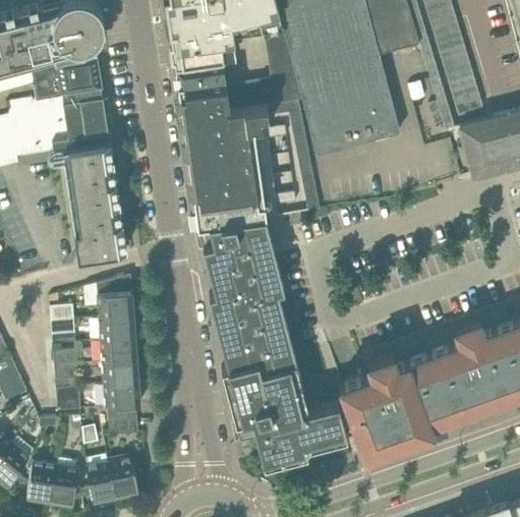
[(107,44),(101,7),(90,0),(56,0),(0,14),(0,70),(76,52),(76,53),(93,50),(92,48),(107,44)]
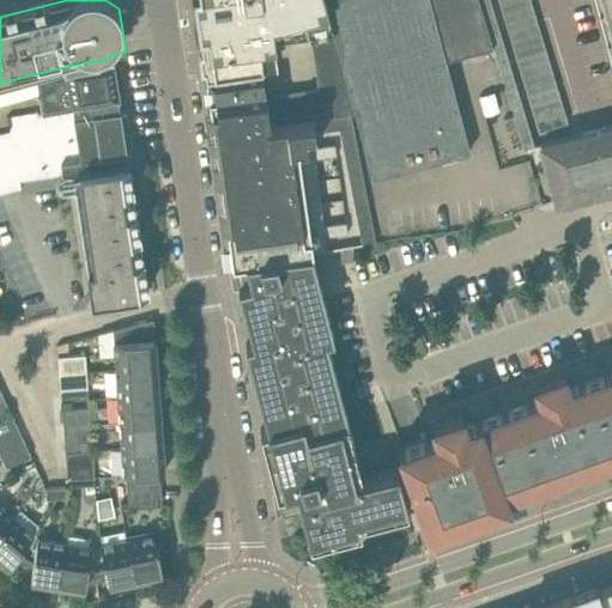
[(207,79),(262,72),(260,49),(340,37),(331,0),(203,0),(205,16),(199,17),(207,79)]
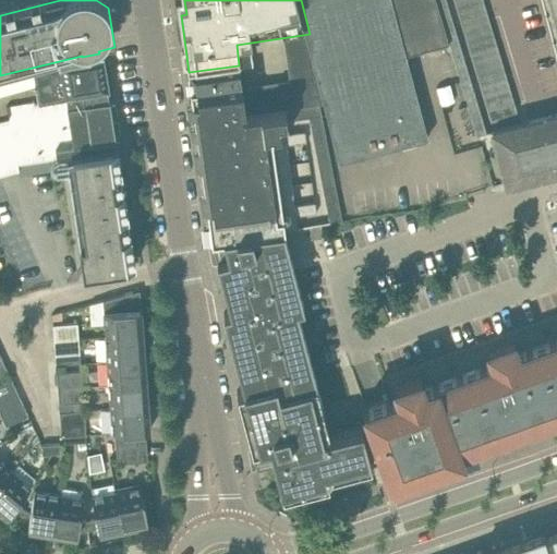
[(301,0),(310,34),(341,164),(427,142),(404,58),(450,46),(448,38),(445,29),(443,20),(439,11),(437,2),(436,0),(301,0)]
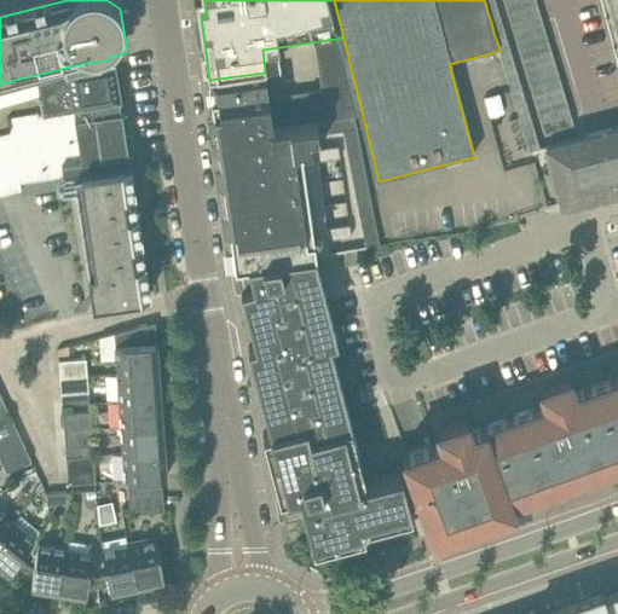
[(498,10),(495,0),(492,0),(485,3),(487,12),(498,10)]
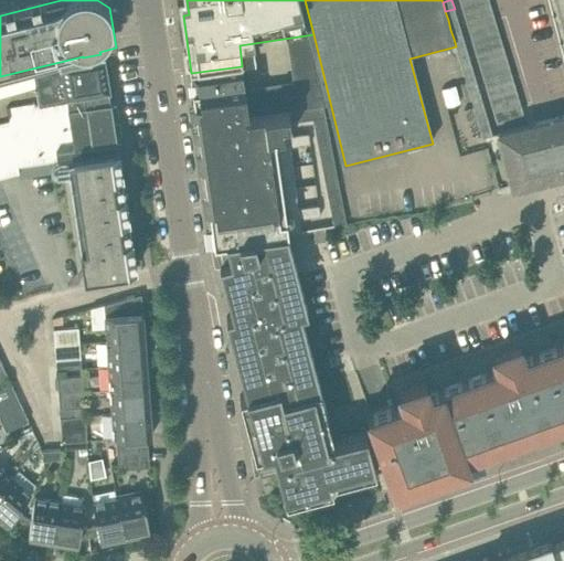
[(482,0),(476,2),(477,9),(491,6),(489,0),(482,0)]
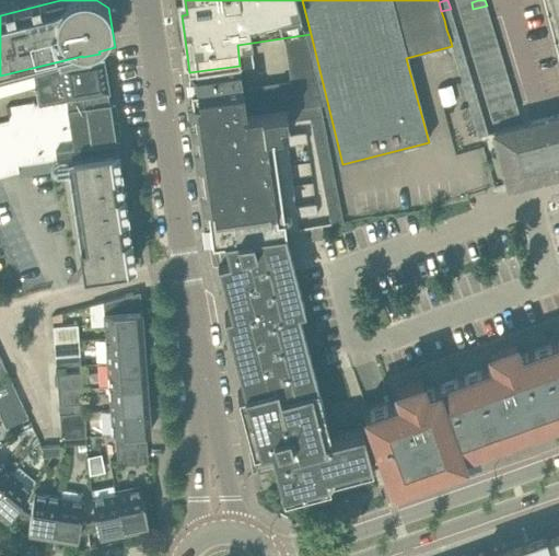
[(457,7),(459,13),(473,9),(472,2),(457,7)]
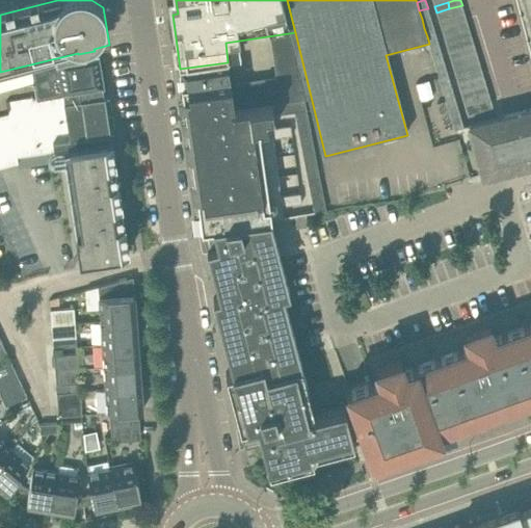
[(449,8),(451,16),(463,11),(462,5),(449,8)]
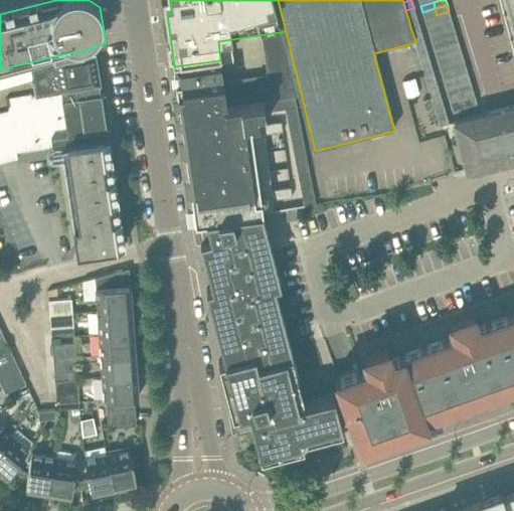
[(416,16),(414,8),(405,10),(408,18),(416,16)]
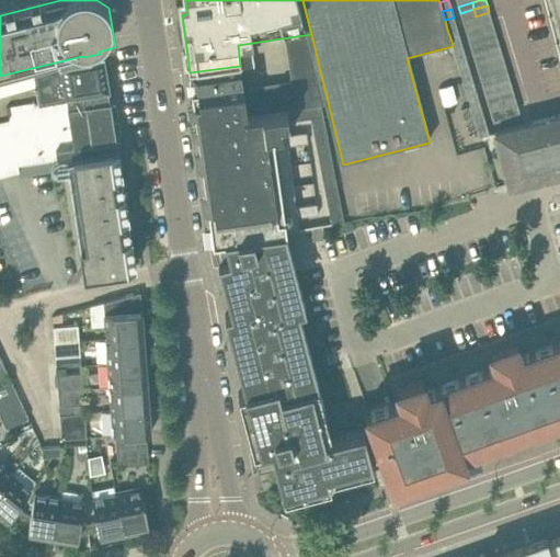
[(460,13),(463,20),(476,16),(473,9),(460,13)]
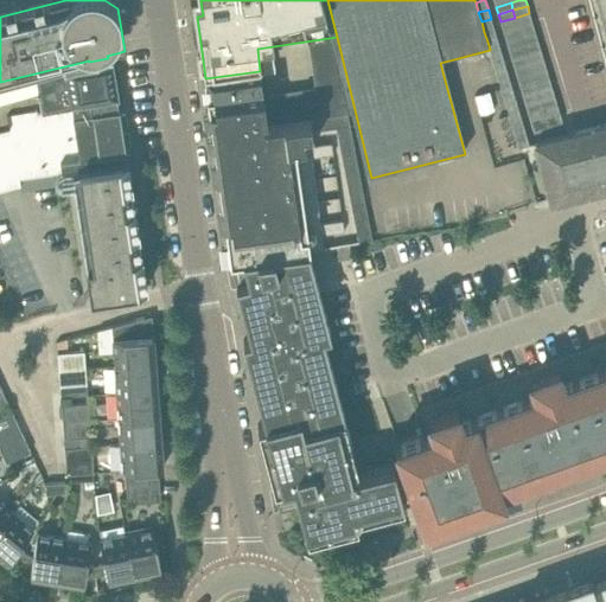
[(515,18),(517,25),(531,20),(529,13),(515,18)]
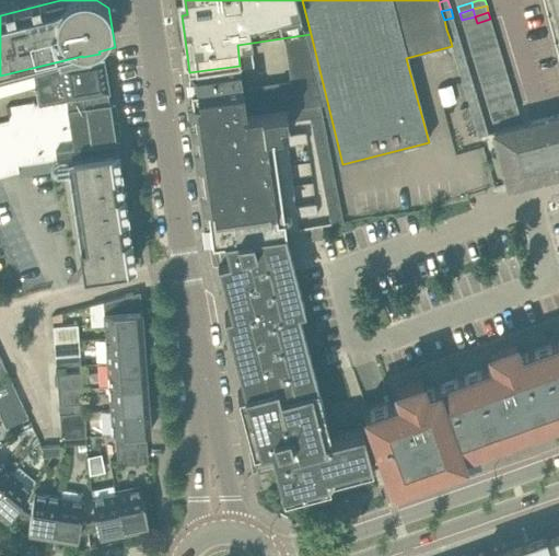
[(462,20),(464,27),(477,23),(475,16),(462,20)]
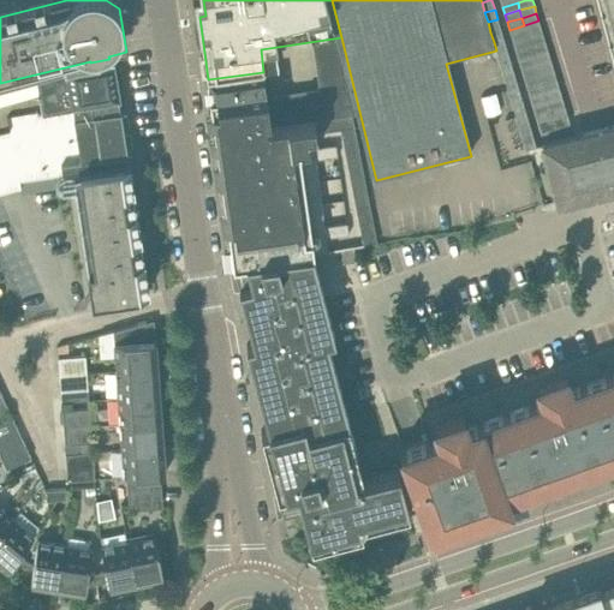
[(501,29),(498,19),(488,22),(490,33),(501,29)]
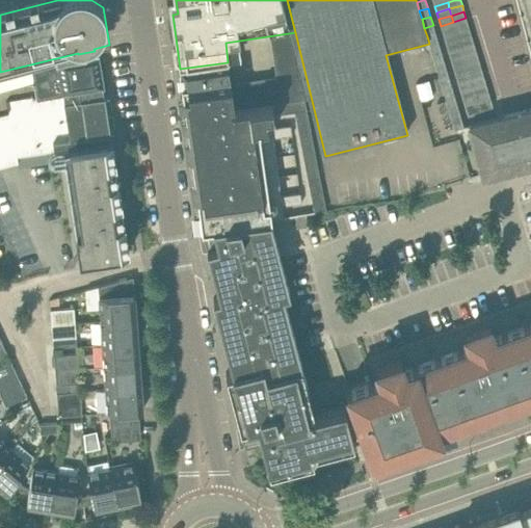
[(441,26),(445,38),(470,31),(466,18),(453,22),(441,26)]
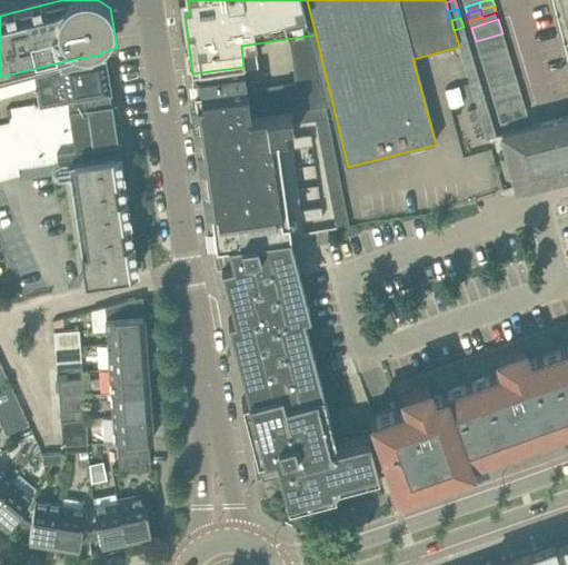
[(466,36),(464,27),(454,30),(457,39),(466,36)]
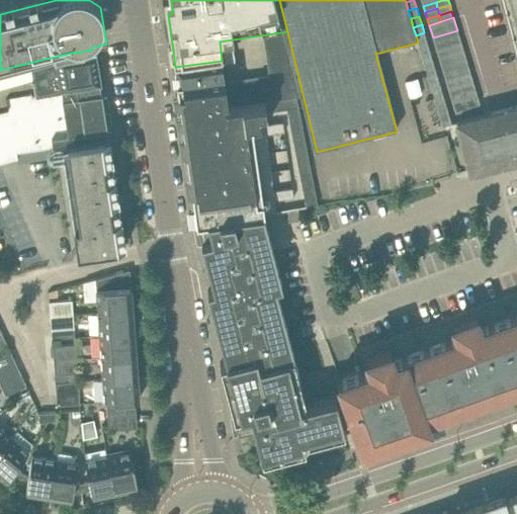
[(437,51),(449,47),(461,43),(457,30),(433,37),(437,51)]
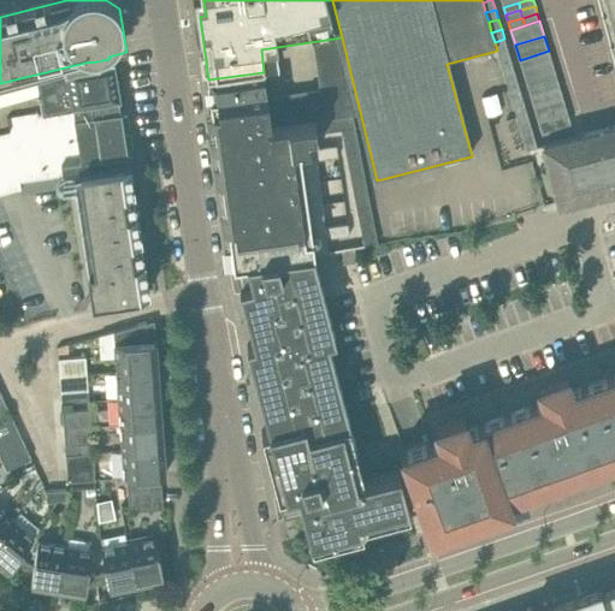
[(507,49),(504,39),(495,42),(497,51),(497,52),(507,49)]
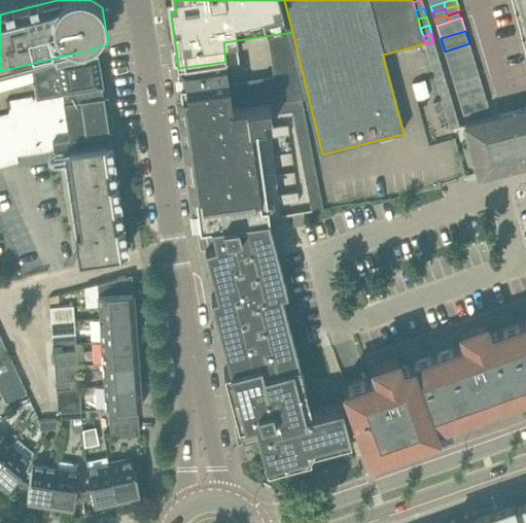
[(436,50),(433,42),(425,44),(427,53),(436,50)]
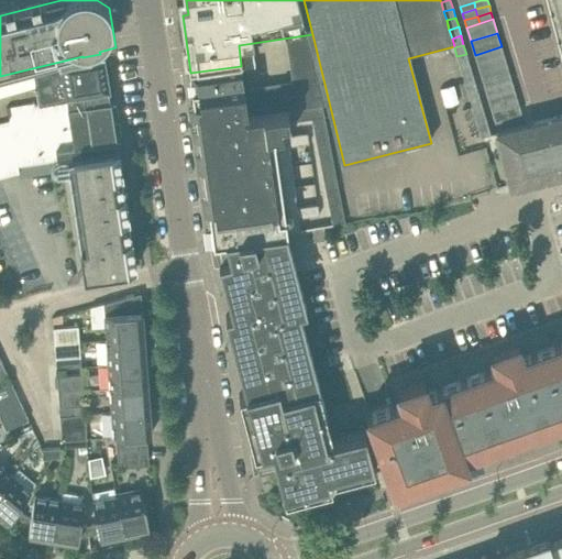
[(488,51),(491,57),(504,54),(502,46),(488,51)]
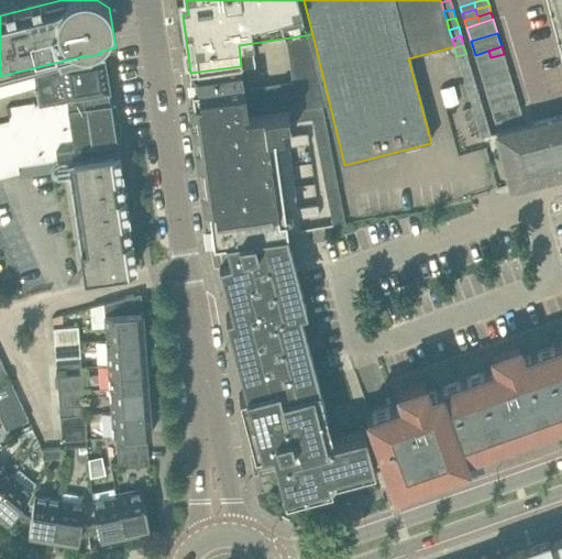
[(475,55),(477,62),(491,57),(488,51),(475,55)]
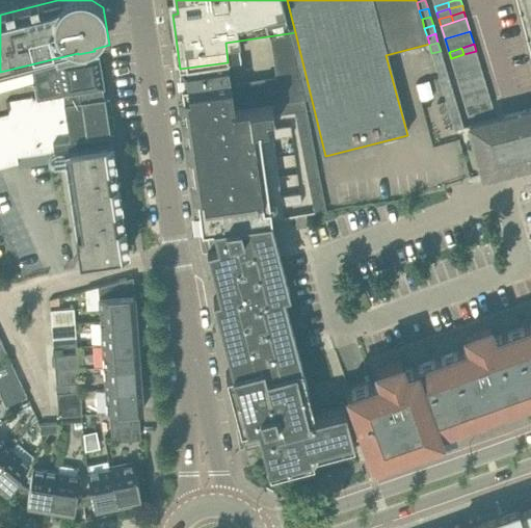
[(81,101),(105,98),(103,88),(104,88),(98,51),(95,51),(78,54),(65,57),(65,58),(60,59),(36,66),(0,75),(0,115),(10,113),(8,101),(32,98),(33,101),(37,100),(80,93),(81,101)]
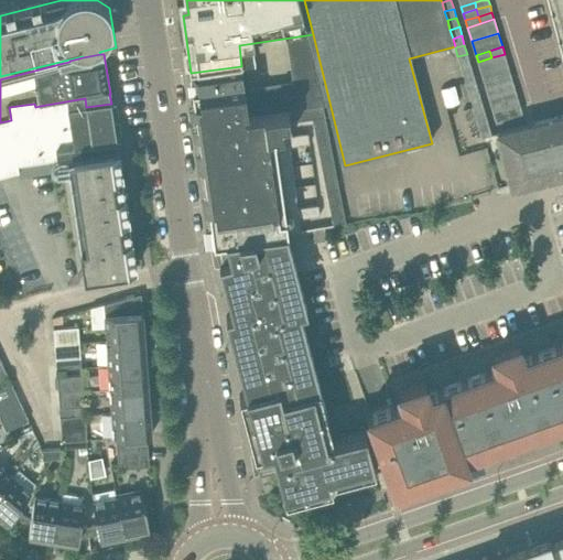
[(469,63),(467,54),(457,56),(461,65),(469,63)]
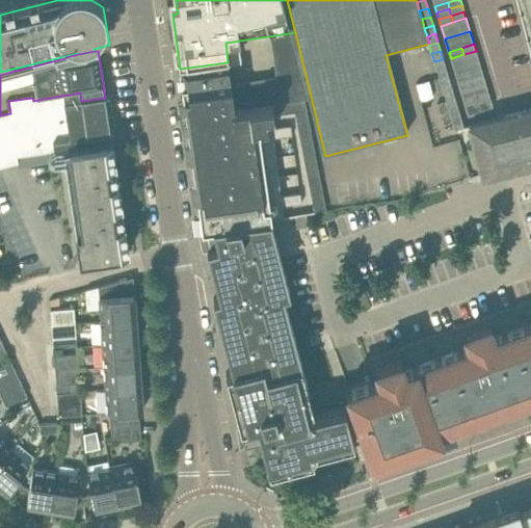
[(451,58),(455,72),(480,63),(476,51),(463,54),(451,58)]
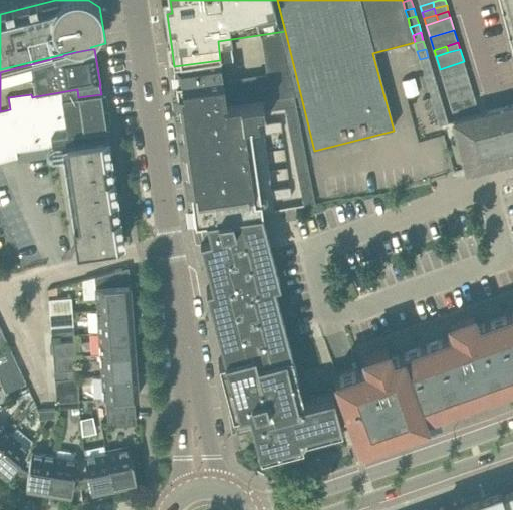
[(431,65),(428,57),(420,59),(422,68),(431,65)]
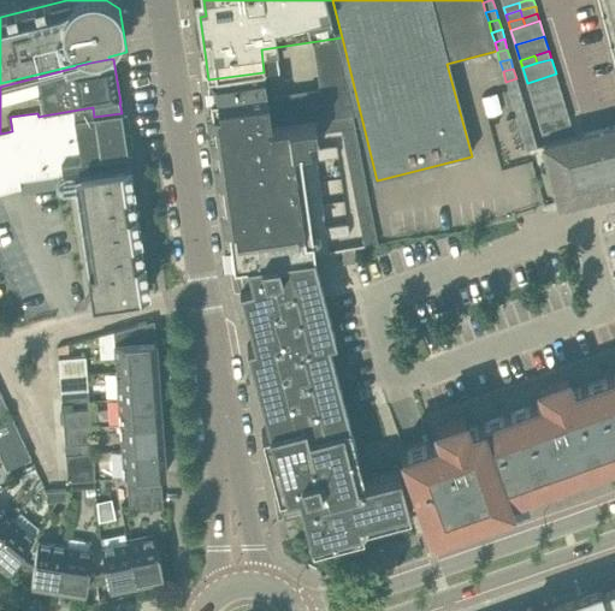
[(235,268),(314,257),(330,255),(327,241),(326,230),(318,164),(315,152),(314,137),(312,125),(290,129),(271,131),(267,101),(264,72),(208,79),(217,138),(235,268)]
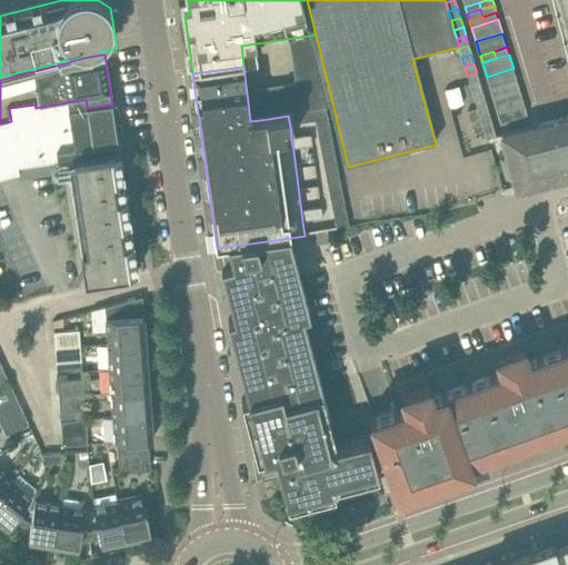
[(490,90),(504,87),(517,82),(514,68),(487,77),(490,90)]
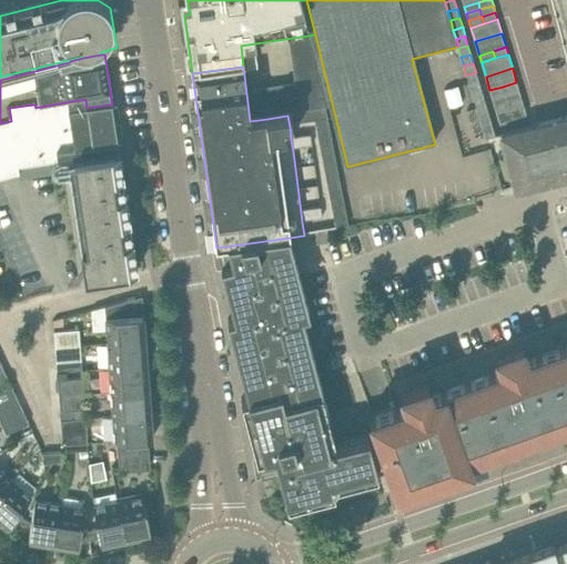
[(478,81),(476,72),(466,76),(469,84),(478,81)]
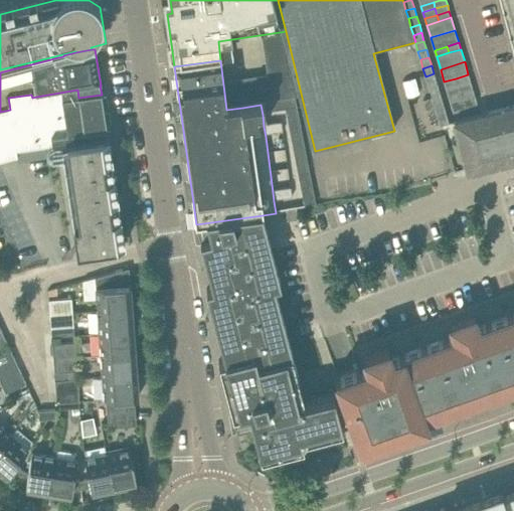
[(286,74),(287,82),(298,81),(296,73),(286,74)]
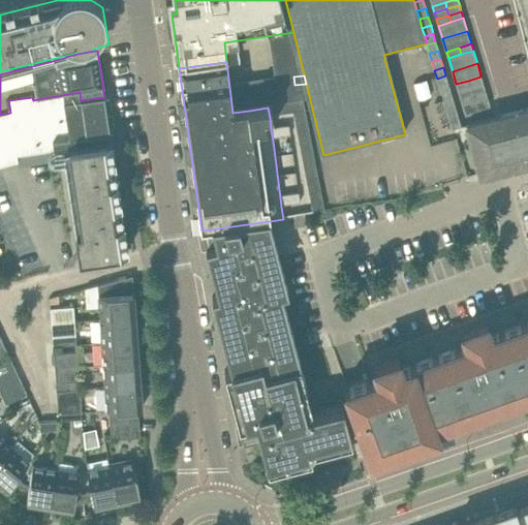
[(448,84),(445,75),(437,79),(439,87),(448,84)]
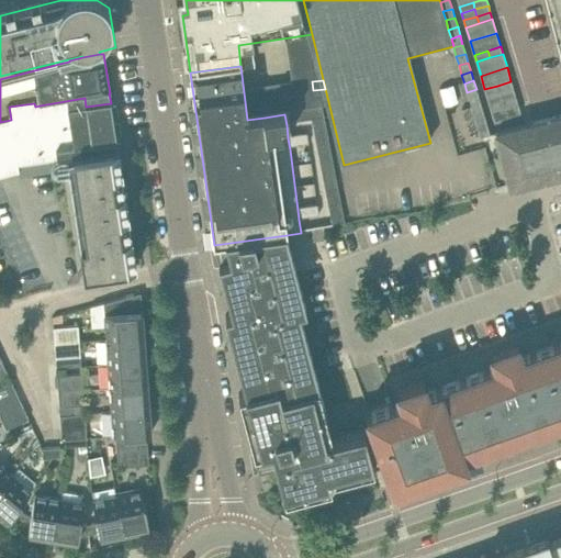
[(497,86),(500,92),(513,88),(511,81),(497,86)]
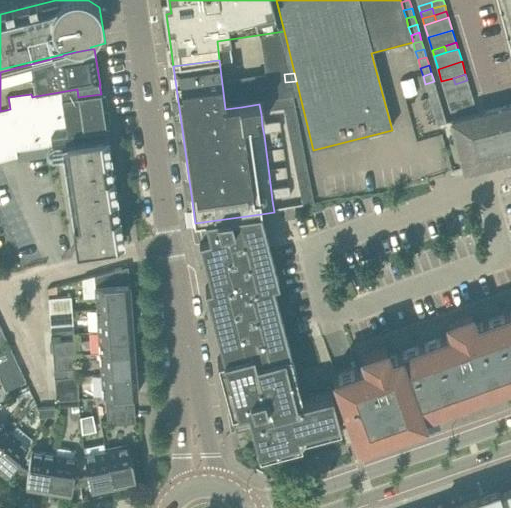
[(441,81),(443,88),(455,84),(453,78),(441,81)]
